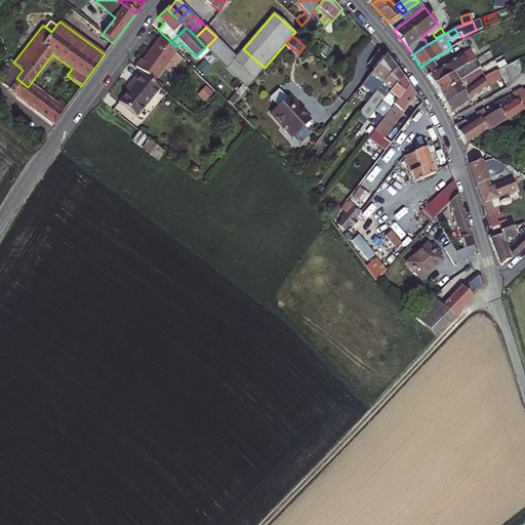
[(140,59),(135,68),(154,81),(155,79),(175,51),(161,37),(152,49),(143,62),(140,59)]
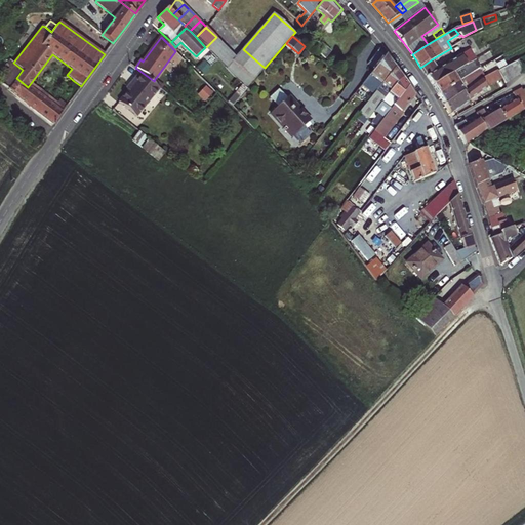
[(243,84),(247,88),(265,68),(243,49),(236,57),(216,37),(206,47),(209,50),(243,84)]
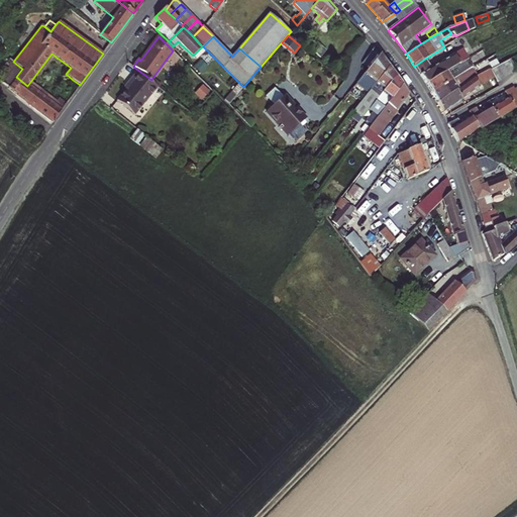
[(311,49),(320,57),(324,52),(316,44),(311,49)]
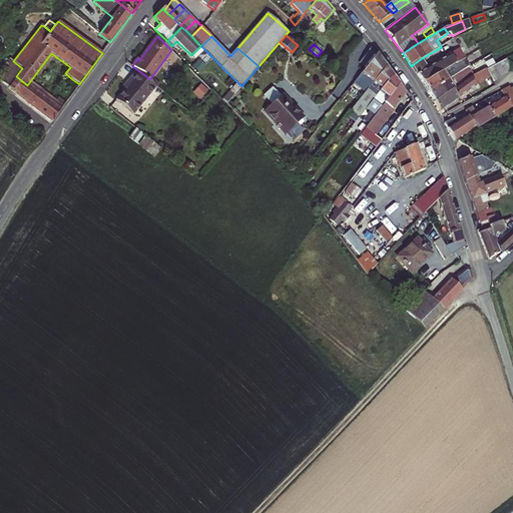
[(192,54),(195,58),(204,49),(201,46),(200,46),(192,54)]
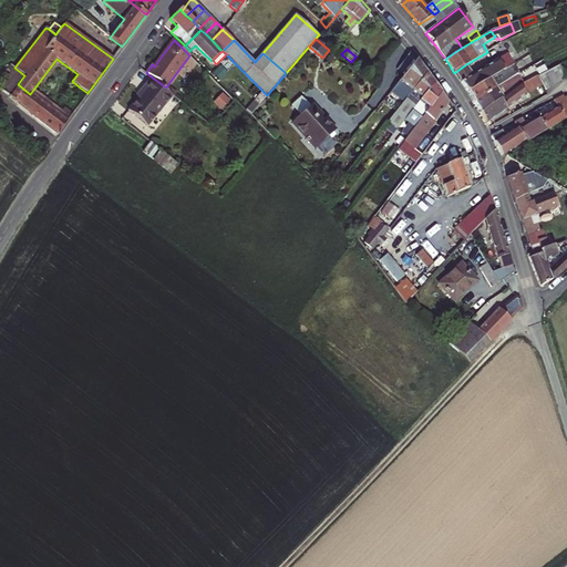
[(397,70),(404,75),(409,69),(415,60),(410,53),(397,70)]
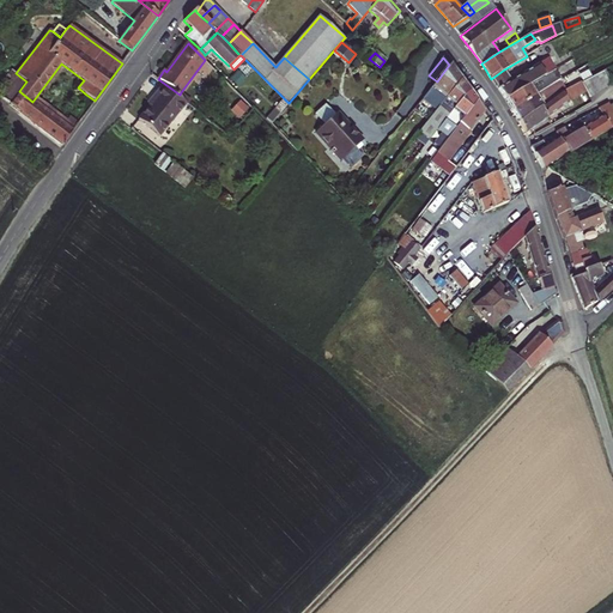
[(556,70),(548,59),(511,82),(509,78),(502,82),(504,86),(498,89),(502,95),(505,99),(534,82),(556,70)]
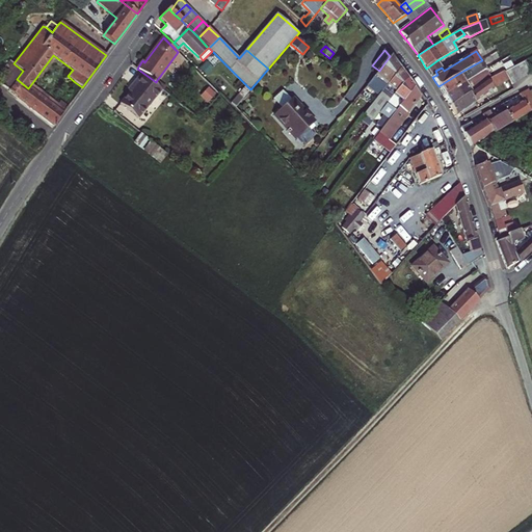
[(367,86),(378,96),(399,69),(395,62),(390,56),(383,64),(379,71),(368,84),(367,86)]
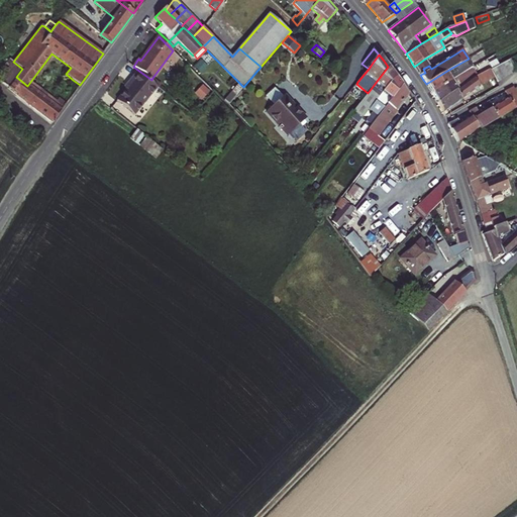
[(9,59),(0,70),(0,82),(8,88),(16,77),(22,69),(13,62),(9,59)]
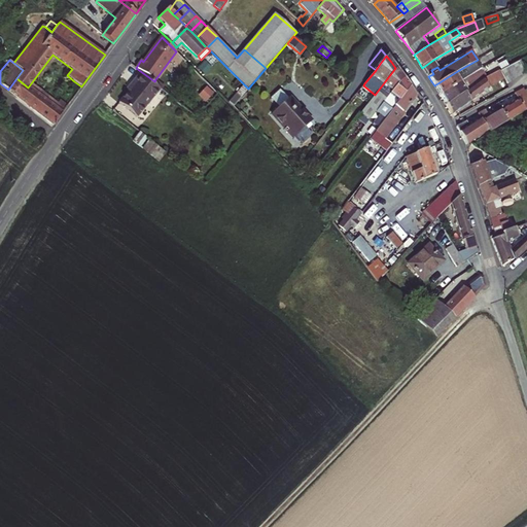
[(431,70),(437,67),(433,60),(422,68),(428,76),(433,74),(431,70)]
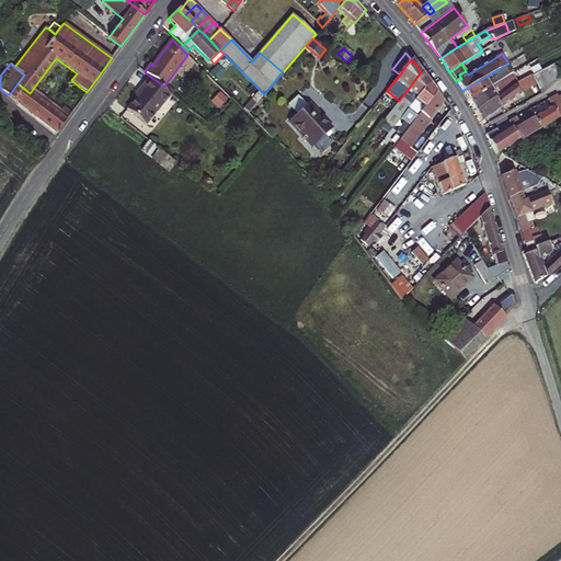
[(466,96),(468,101),(513,73),(508,64),(489,75),(462,91),(466,96)]
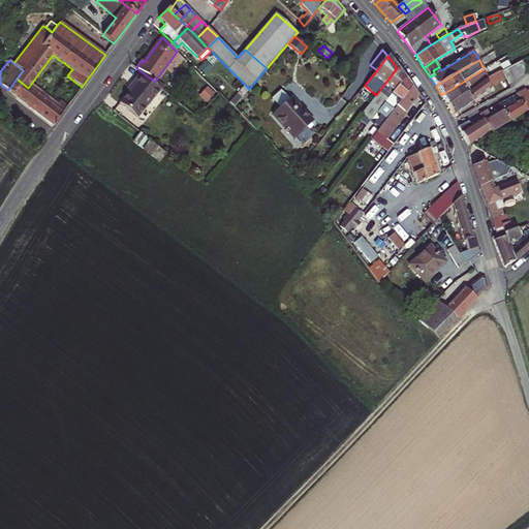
[(515,65),(522,76),(528,72),(522,61),(515,65)]
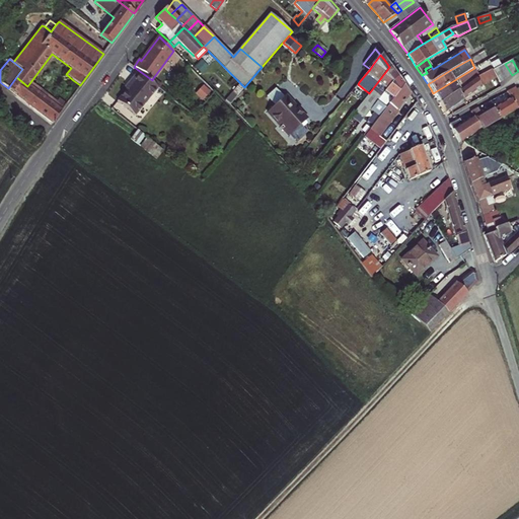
[(203,61),(196,68),(201,72),(208,66),(203,61)]
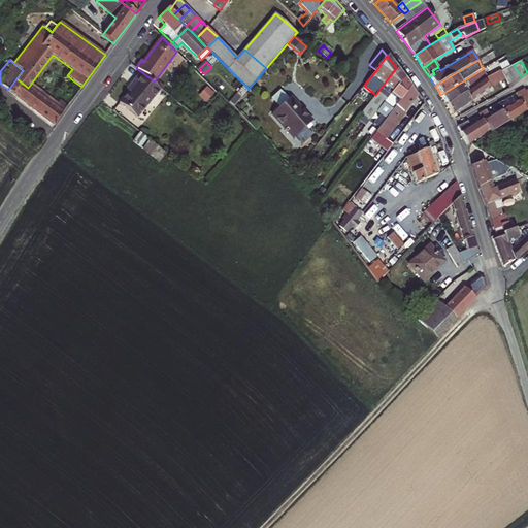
[(507,68),(515,80),(521,76),(514,65),(507,68)]
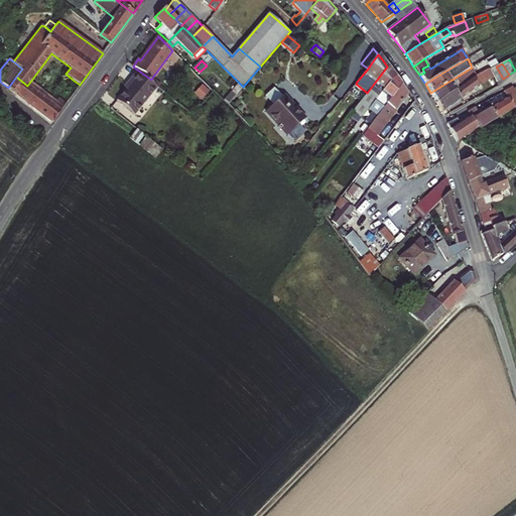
[(361,118),(368,109),(395,77),(391,72),(387,67),(367,93),(352,111),(353,112),(361,118)]
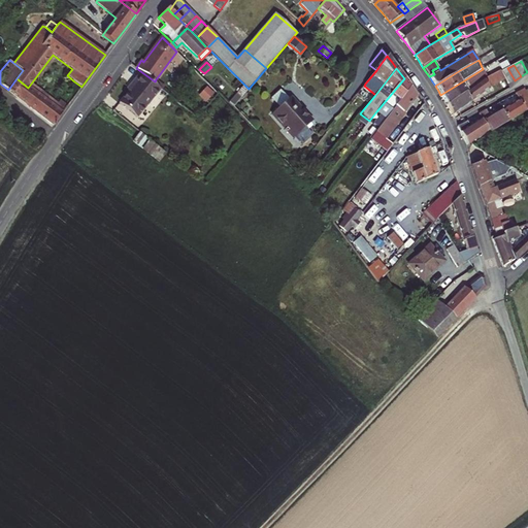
[(489,76),(484,68),(483,69),(440,95),(443,100),(447,105),(465,92),(485,78),(489,76)]
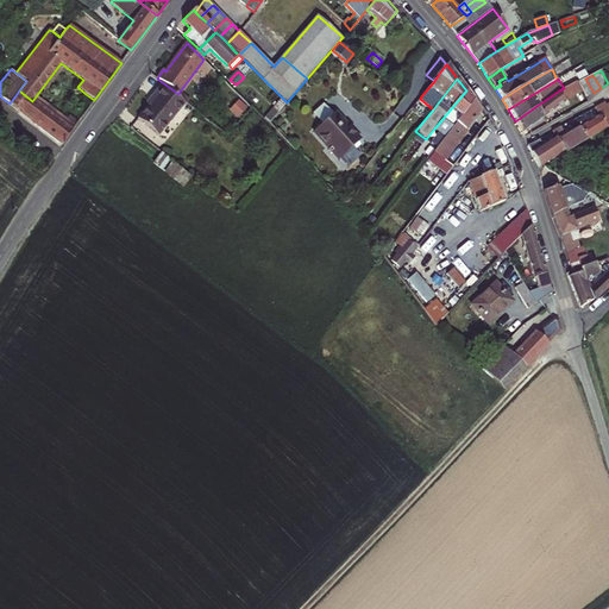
[(578,83),(586,96),(594,93),(585,79),(578,83)]
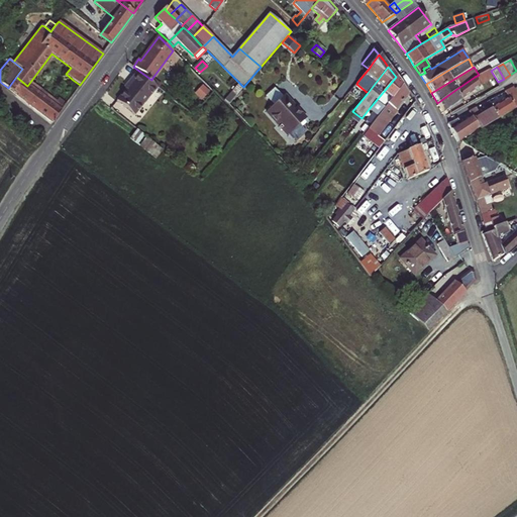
[(461,100),(480,88),(479,86),(494,78),(490,69),(479,75),(475,77),(455,90),(461,100)]
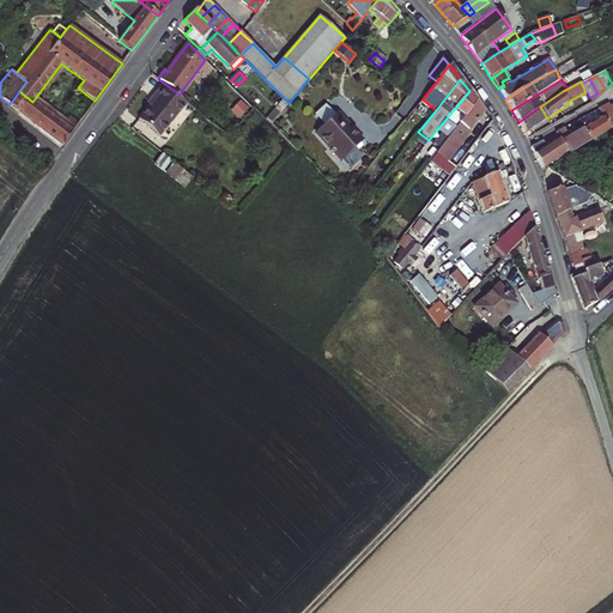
[(139,120),(159,137),(187,103),(178,96),(164,84),(152,97),(155,99),(146,110),(139,120)]
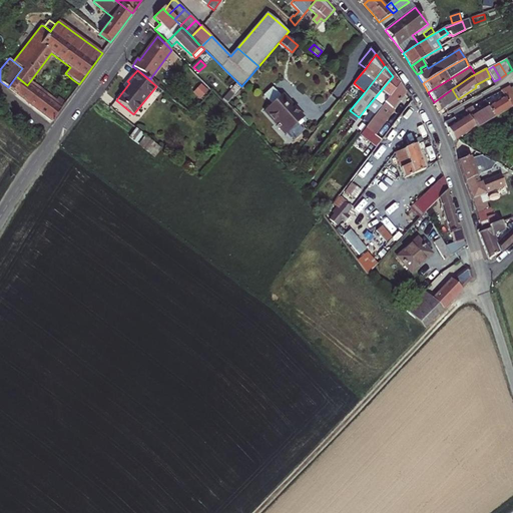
[(27,85),(16,76),(8,87),(52,121),(56,116),(60,110),(53,104),(27,85)]
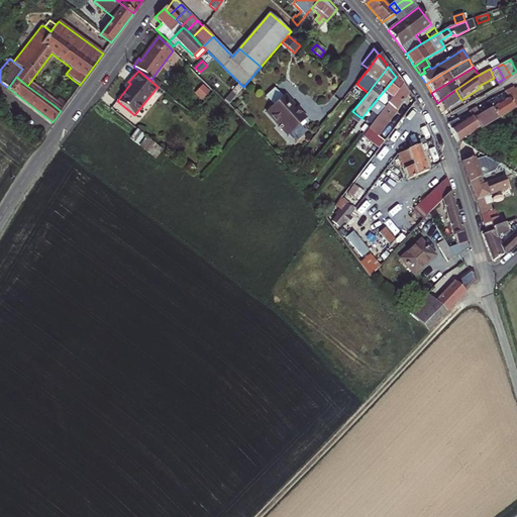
[(365,119),(371,125),(402,86),(399,81),(396,77),(369,109),(372,112),(365,119)]
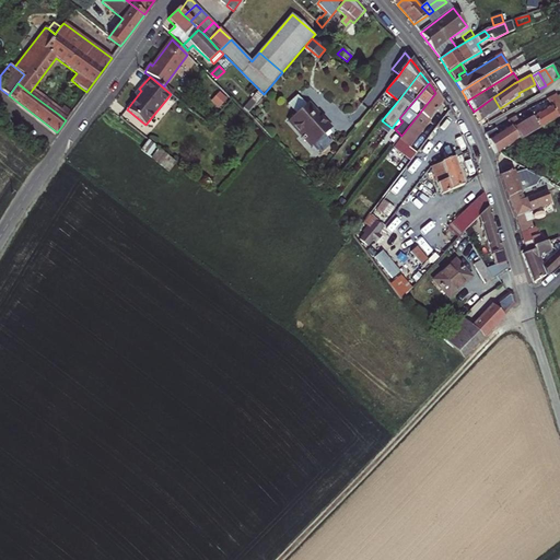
[(171,94),(179,101),(183,97),(165,84),(164,86),(163,88),(171,94)]
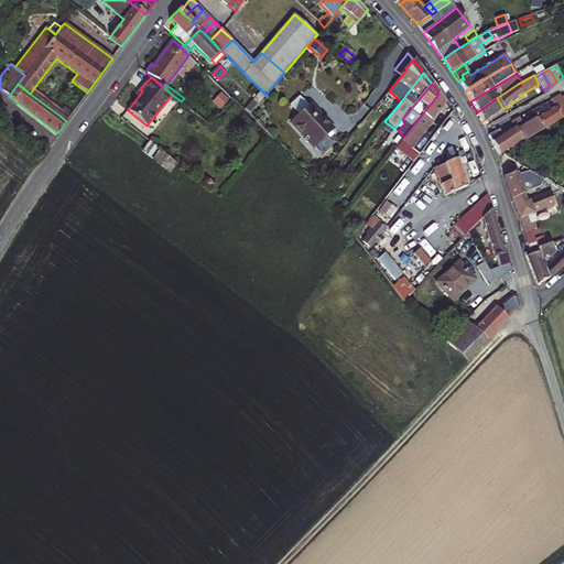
[(58,115),(62,110),(33,89),(30,94),(58,115)]
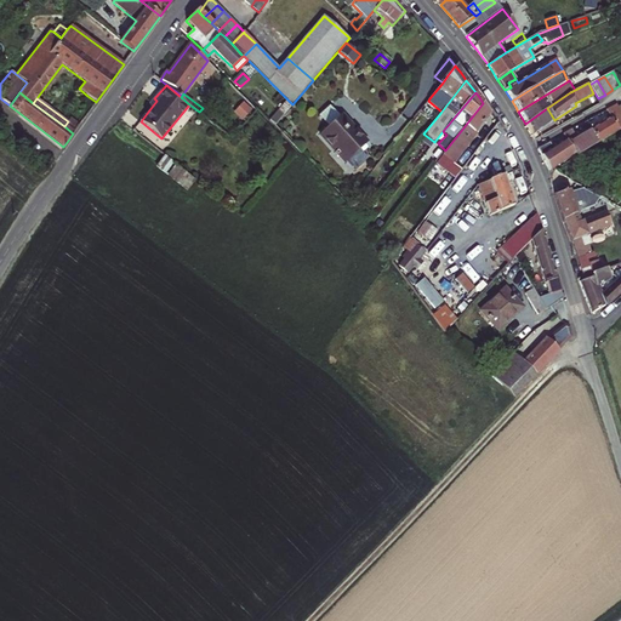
[(292,104),(288,100),(269,120),(275,125),(292,106),(292,104)]
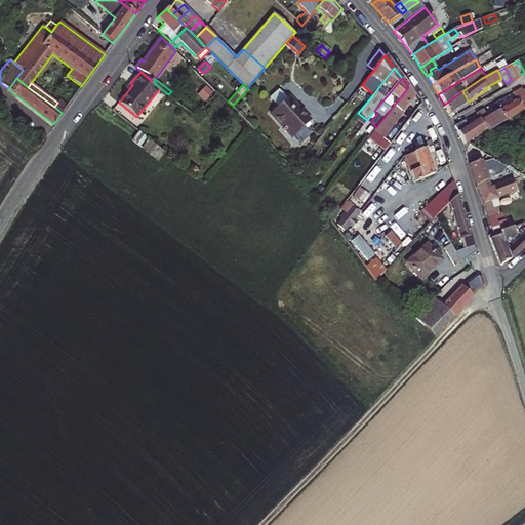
[(402,114),(401,113),(414,95),(411,91),(408,87),(376,127),(373,131),(382,138),(402,114)]
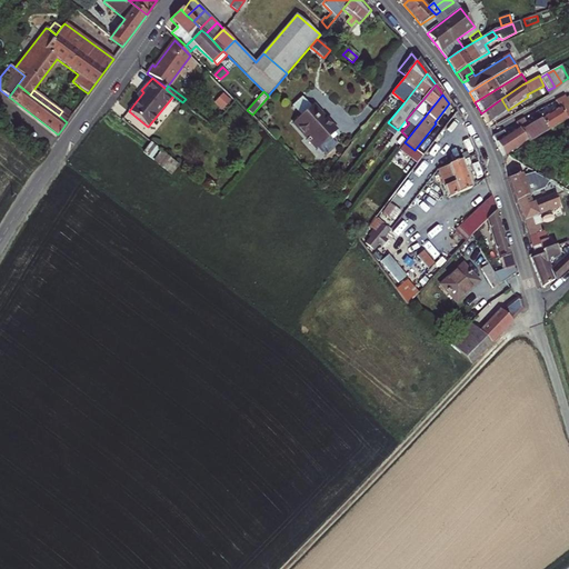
[(508,110),(501,99),(481,113),(486,120),(490,127),(492,125),(490,122),(508,110)]
